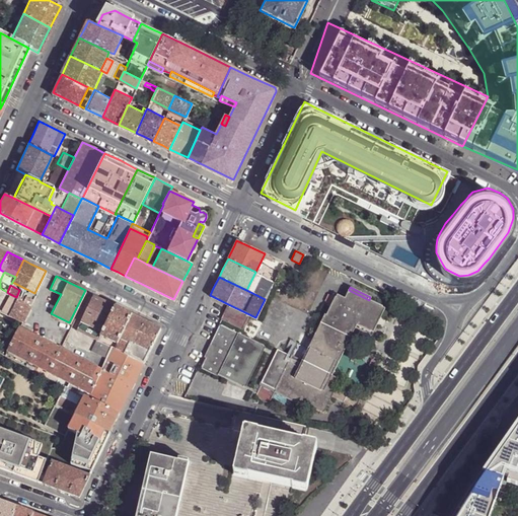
[(336,377),(331,375),(328,374),(353,323),(356,325),(369,332),(369,330),(381,307),(382,306),(369,300),(349,290),(348,290),(345,298),(343,301),(335,297),(325,314),(294,378),(293,377),(301,360),(277,349),(261,382),(275,389),(312,407),(320,411),(320,410),(333,386),(337,377),(336,376),(336,377)]
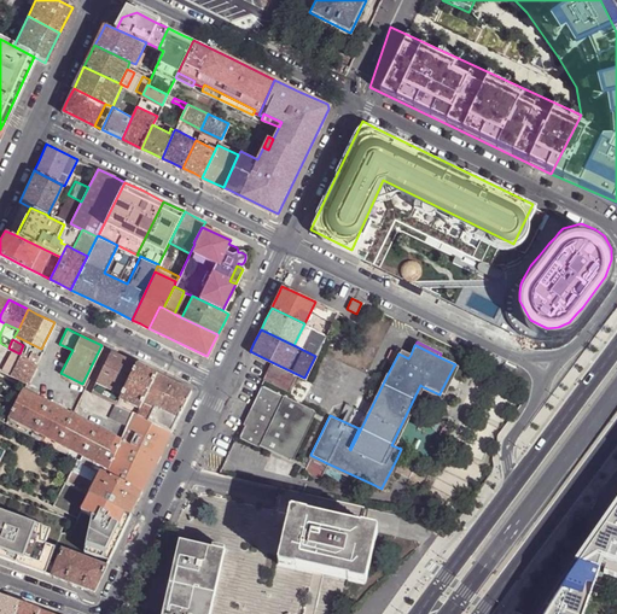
[(10,349),(0,368),(9,373),(19,354),(10,349)]
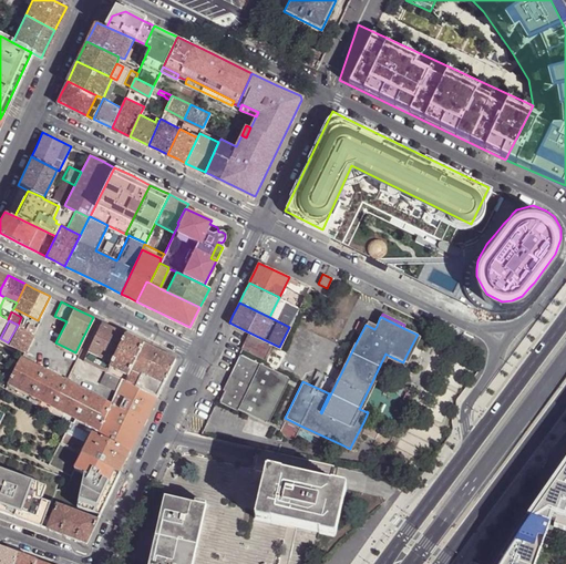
[(109,325),(101,321),(83,359),(105,370),(106,370),(109,366),(125,332),(109,325)]
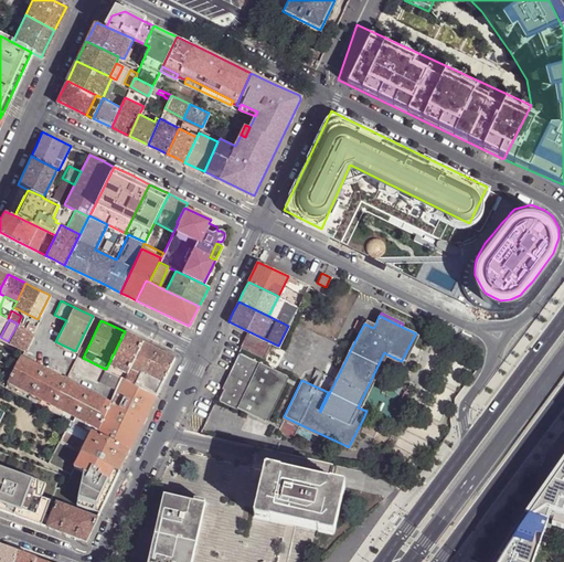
[(28,321),(24,328),(32,331),(35,325),(28,321)]
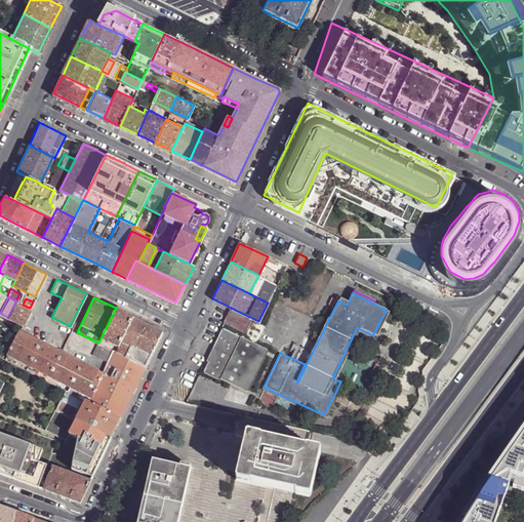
[(16,300),(7,317),(22,324),(30,308),(23,305),(16,300)]
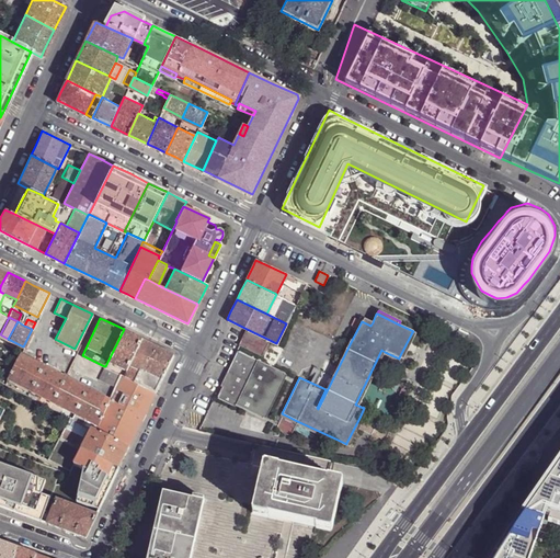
[(133,333),(124,329),(107,362),(125,369),(141,338),(133,333)]
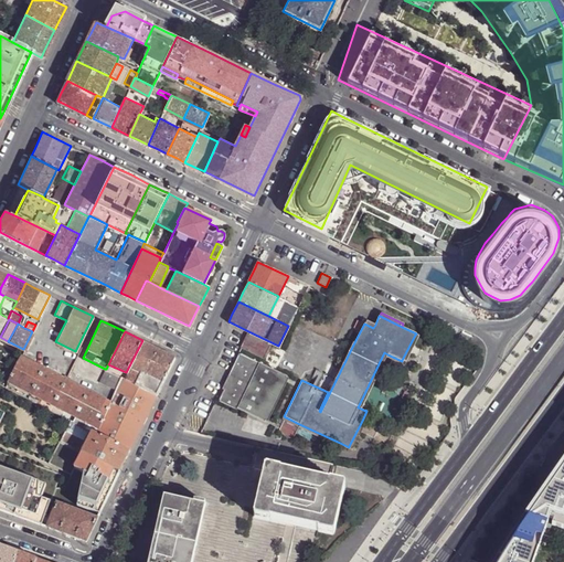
[(418,336),(415,335),(402,360),(405,362),(418,336)]
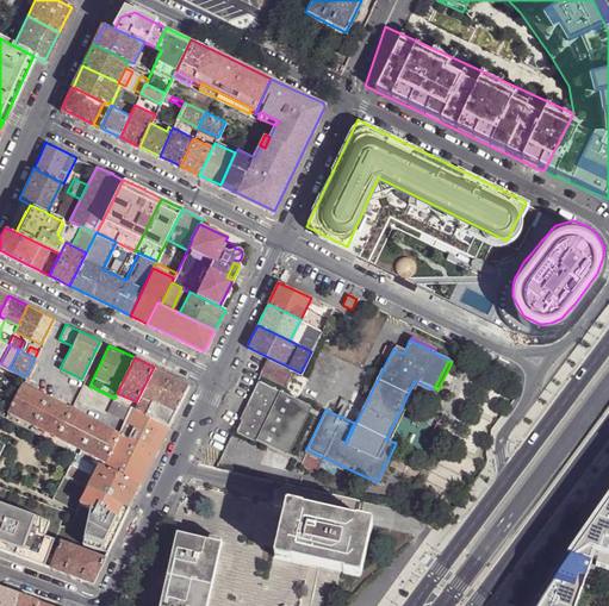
[(162,372),(154,367),(136,401),(134,407),(168,424),(188,383),(182,381),(162,372)]
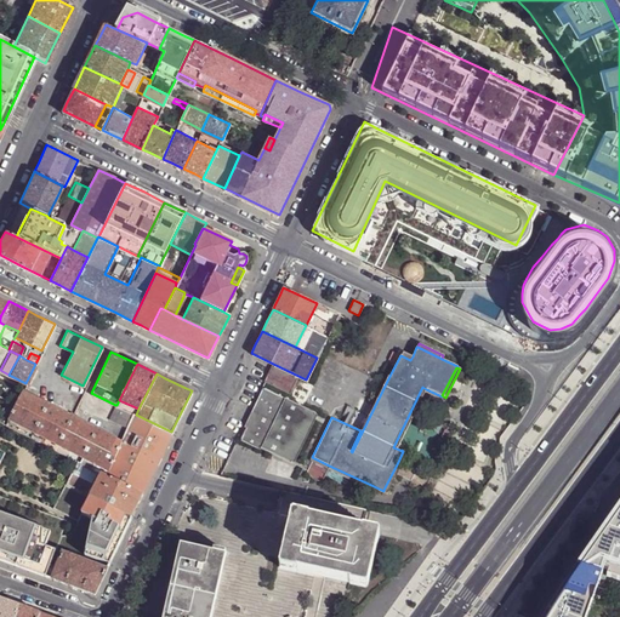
[(388,376),(360,430),(351,451),(352,452),(390,376),(388,376)]
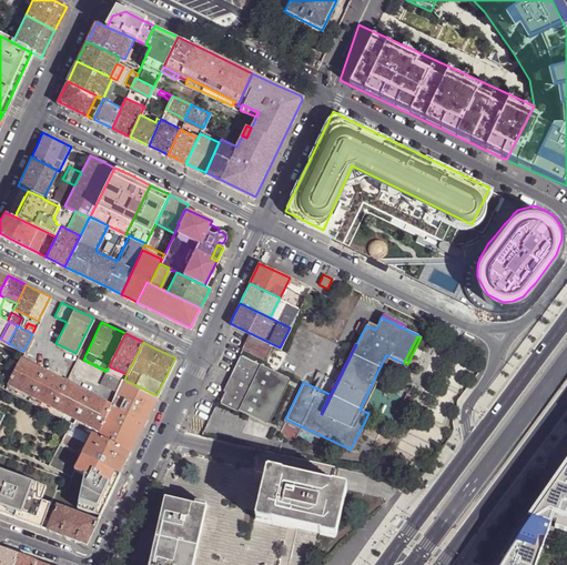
[(360,410),(363,411),(390,356),(386,354),(360,410)]
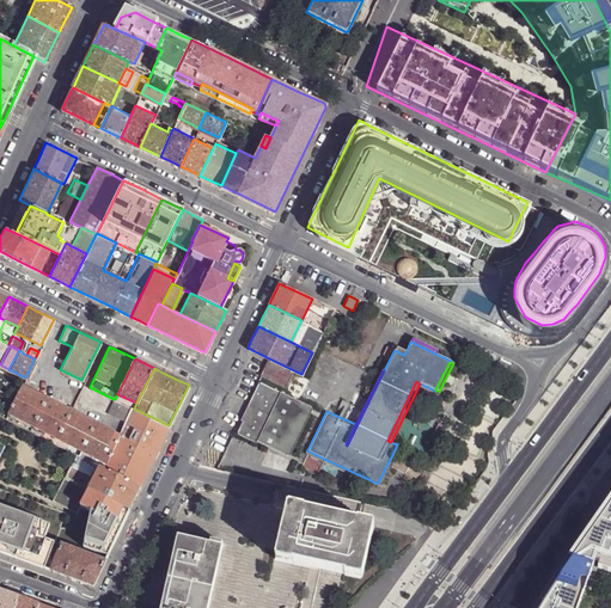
[(237,433),(256,442),(286,455),(310,407),(310,406),(261,382),(260,384),(252,400),(242,422),(236,433),(237,433)]
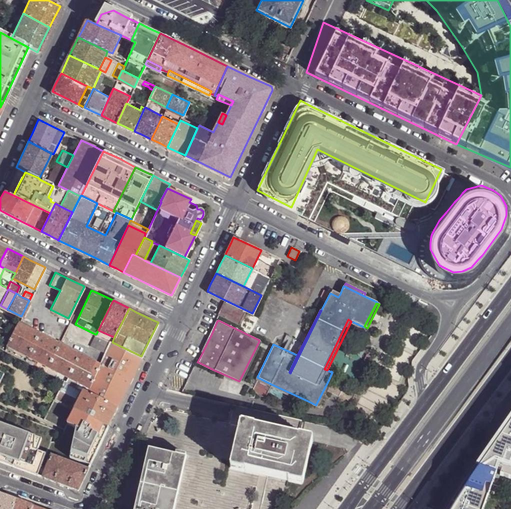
[(200,352),(202,353),(211,335),(217,321),(216,320),(200,352)]
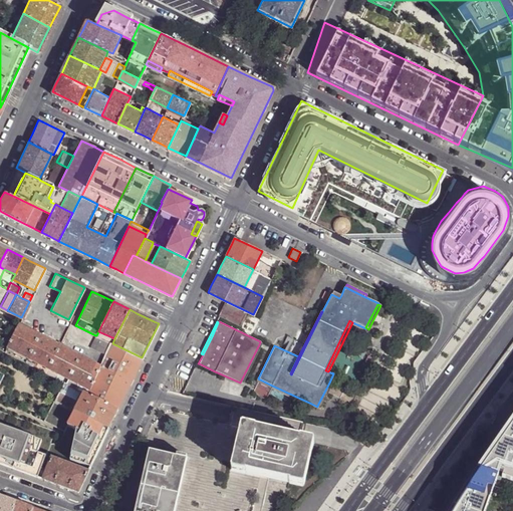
[(18,322),(12,334),(6,345),(47,366),(58,343),(18,322)]
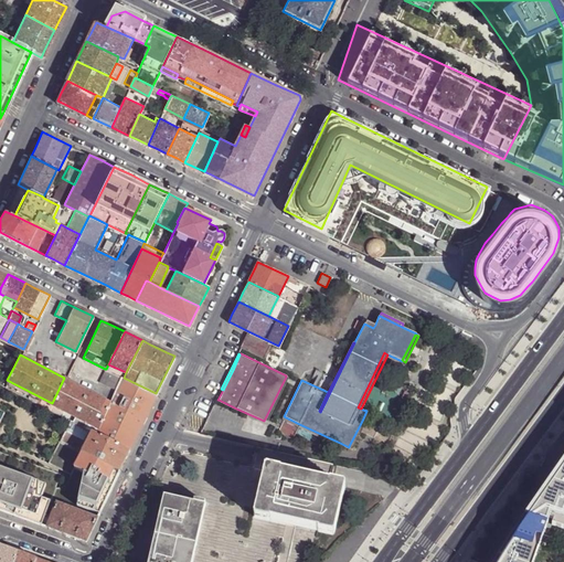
[(106,369),(105,369),(98,381),(115,389),(120,375),(106,369)]
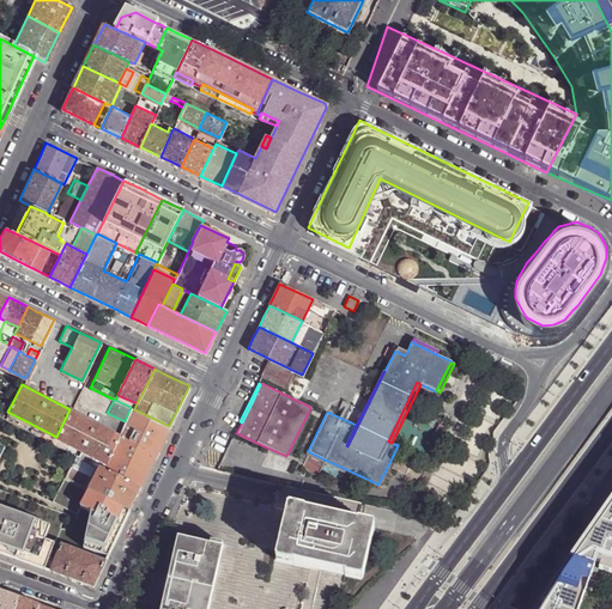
[(134,409),(131,407),(125,421),(119,434),(105,462),(103,468),(140,487),(153,458),(169,426),(134,409)]
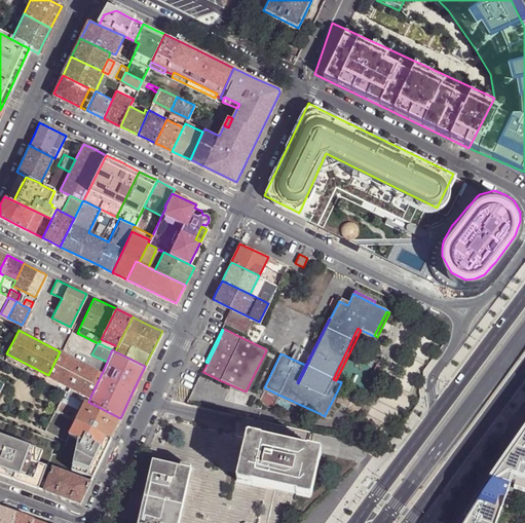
[(268,351),(266,350),(246,391),(248,393),(268,351)]
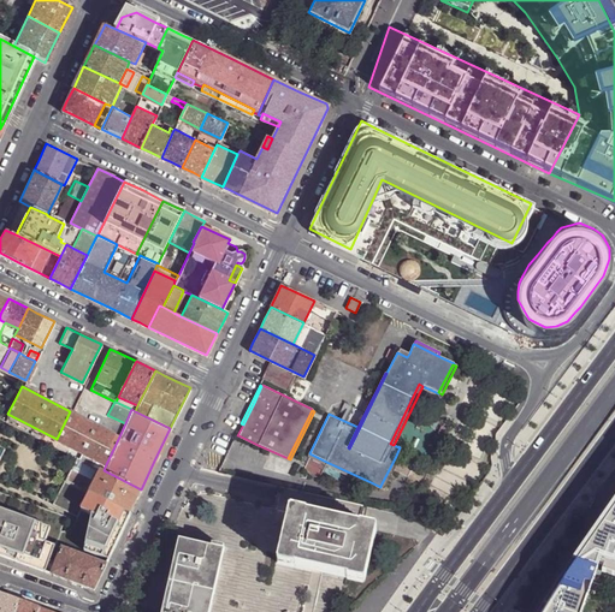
[(74,414),(70,411),(57,439),(106,464),(119,437),(74,414)]
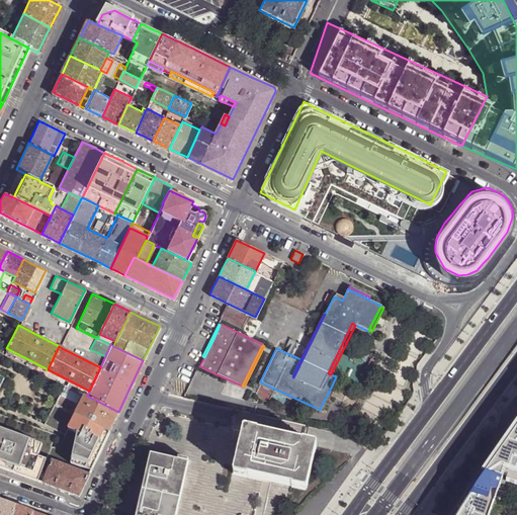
[(0,364),(41,385),(37,393),(55,402),(64,383),(0,351),(0,364)]
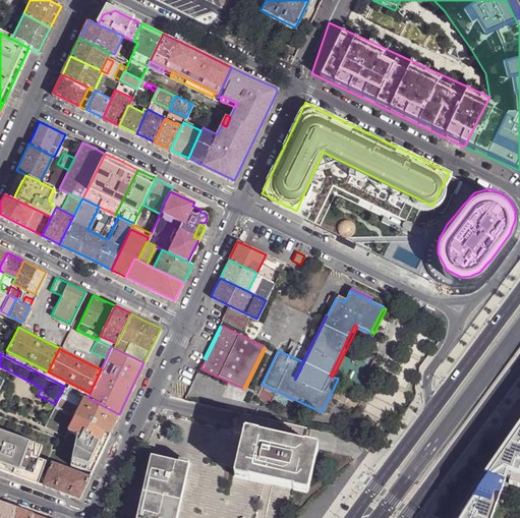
[(217,378),(218,377),(201,368),(200,369),(217,378)]
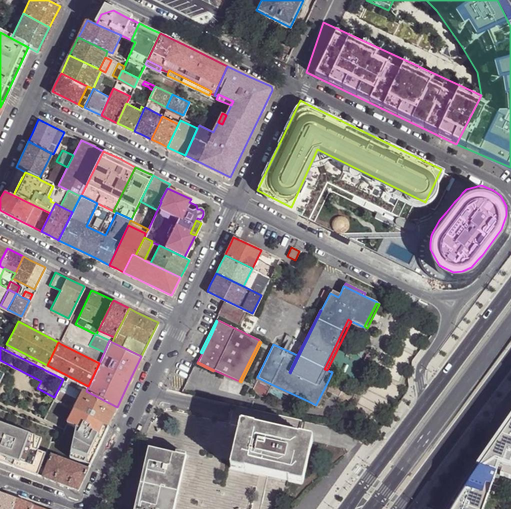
[(330,383),(328,381),(316,404),(319,406),(328,388),(330,383)]
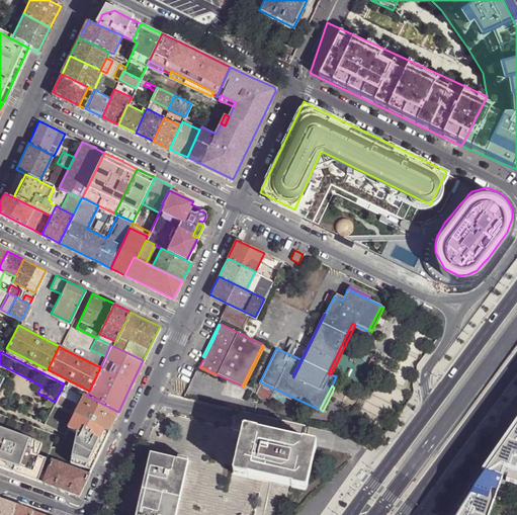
[(309,409),(312,406),(274,389),(272,391),(309,409)]
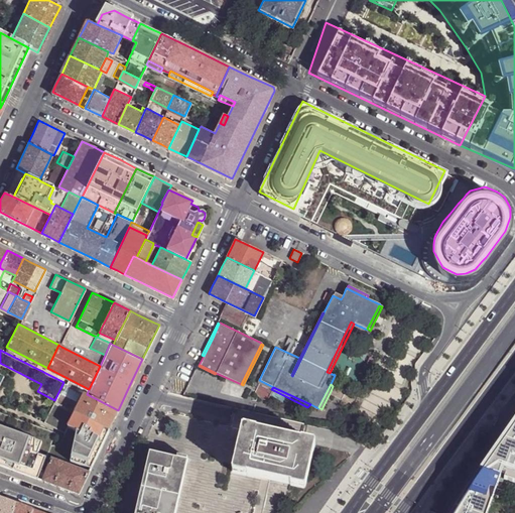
[(113,420),(118,410),(87,394),(84,392),(68,426),(79,432),(70,460),(90,468),(113,420)]
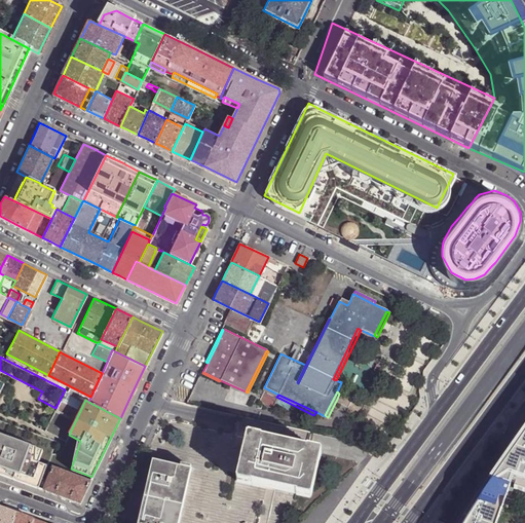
[(495,522),(509,481),(524,487),(524,418),(458,522),(495,522)]
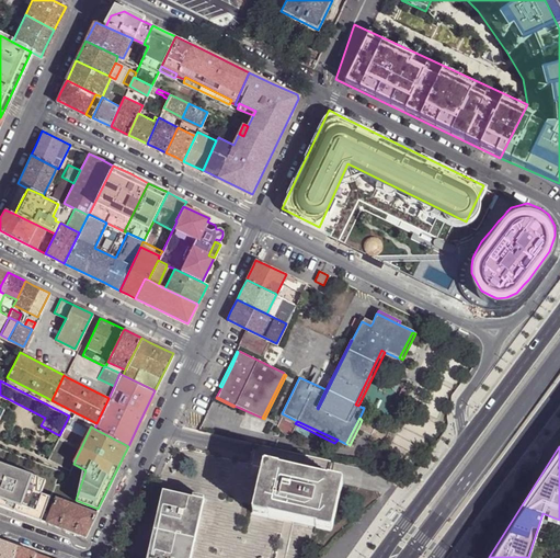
[(0,504),(8,508),(21,471),(0,463),(0,504)]
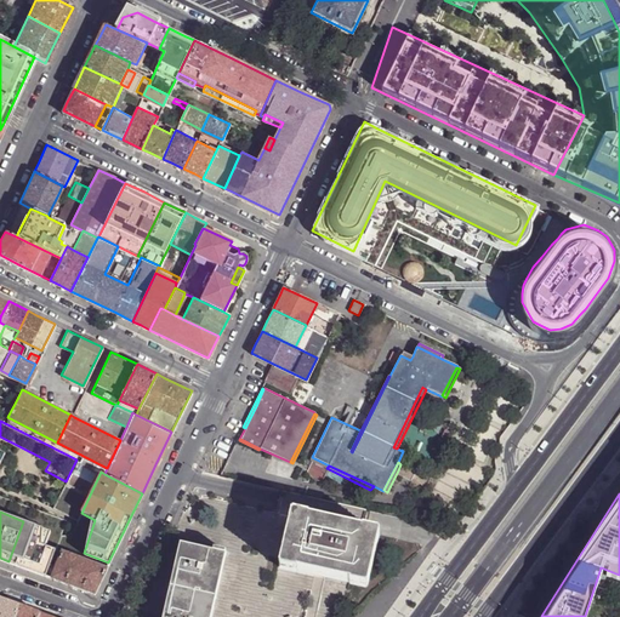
[(365,586),(379,533),(377,532),(363,527),(362,527),(362,529),(308,516),(308,515),(293,512),(291,513),(290,513),(278,566),(279,566),(279,567),(295,571),(296,570),(348,582),(348,583),(364,587),(365,586)]
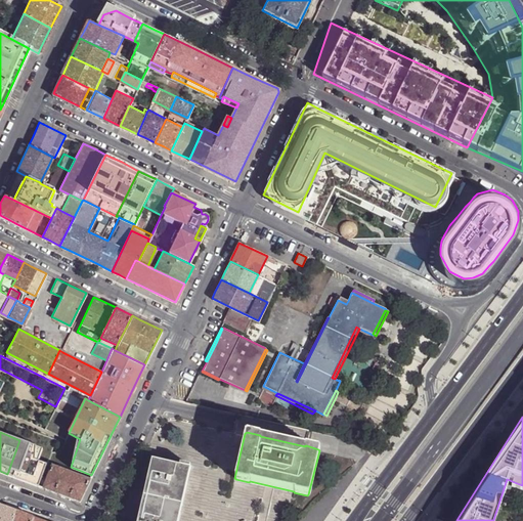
[(19,440),(7,474),(30,482),(38,485),(46,463),(34,459),(34,445),(19,440)]
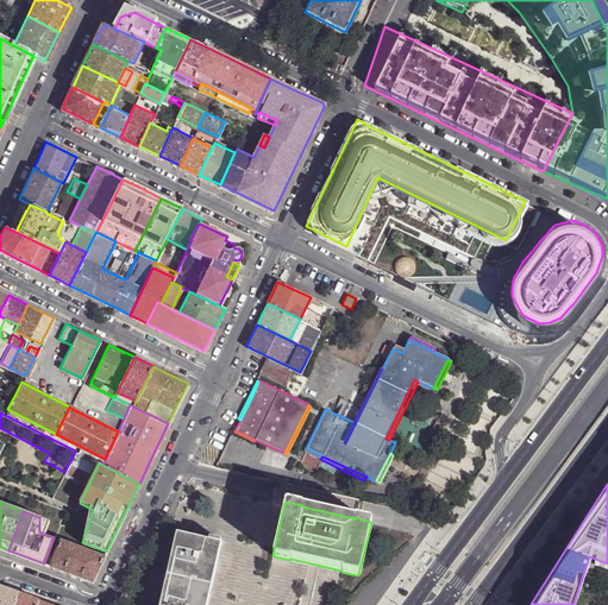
[(158,604),(163,604),(168,585),(179,539),(180,533),(176,533),(164,584),(158,604)]
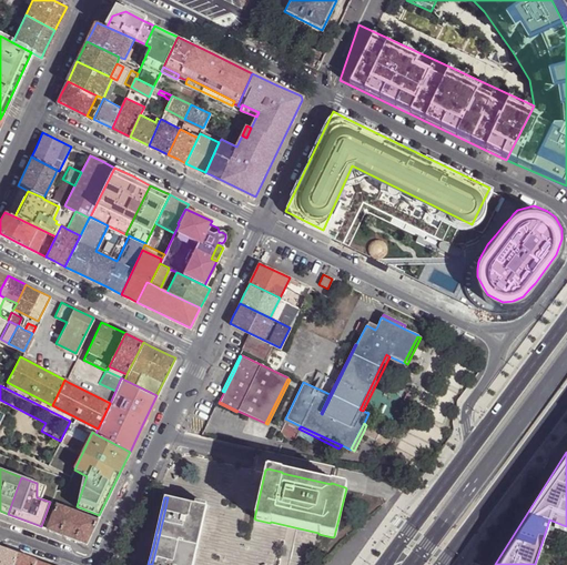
[(191,564),(194,554),(205,503),(194,501),(193,504),(168,497),(166,503),(157,546),(152,564),(191,564)]
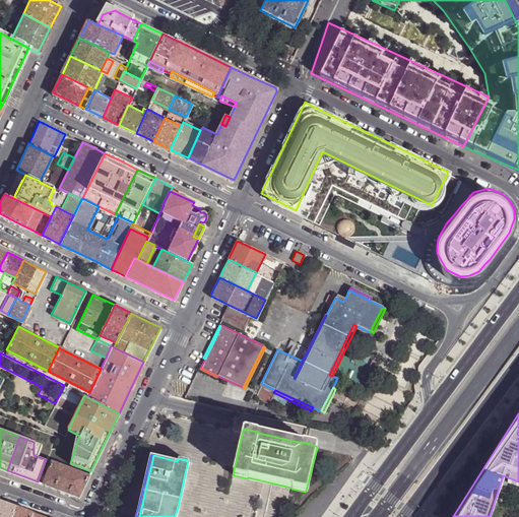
[(78,497),(88,475),(55,462),(52,461),(44,483),(68,493),(78,497)]
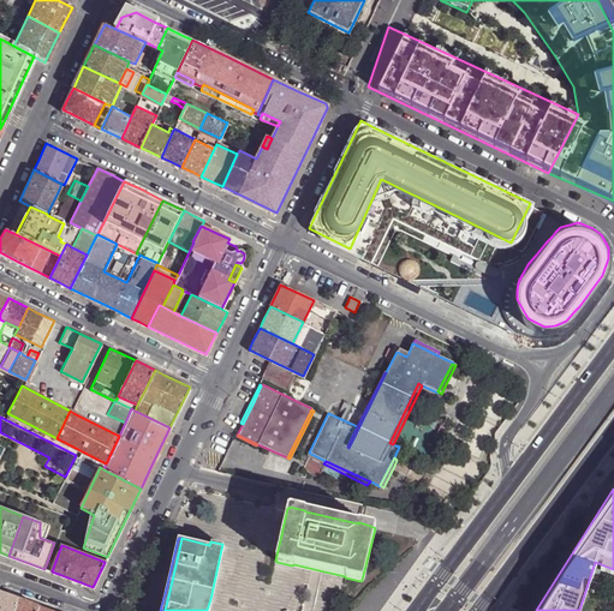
[(7,593),(0,589),(0,610),(12,610),(18,598),(7,593)]
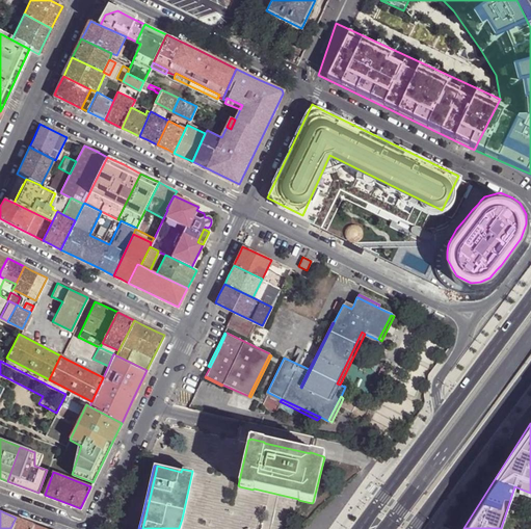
[(24,520),(16,518),(10,528),(30,528),(32,524),(24,520)]
